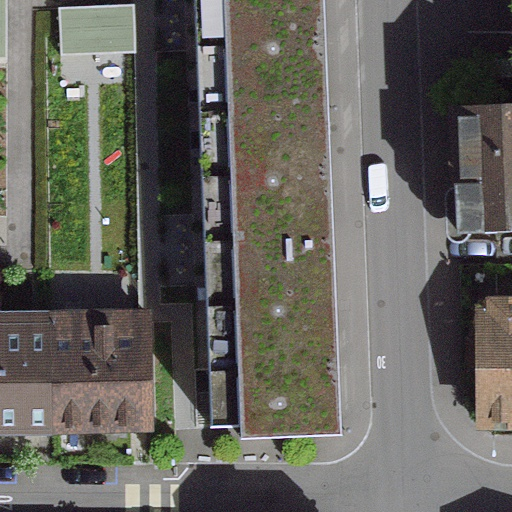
[(201,0),(202,26),(334,20),(333,0),(201,0)]
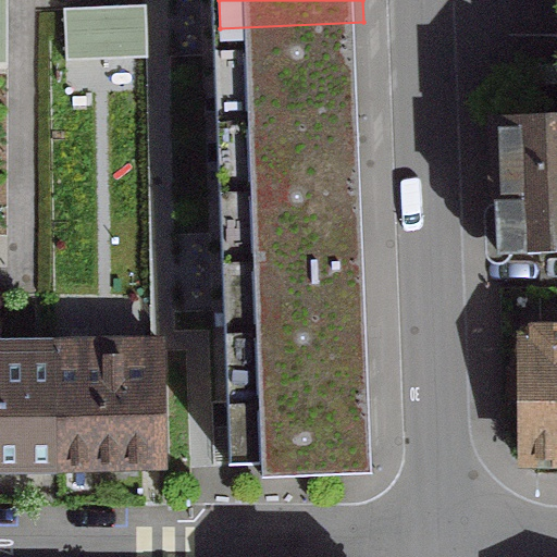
[(363,22),(220,28),(229,463),(261,462),(261,477),(371,472),(363,22)]
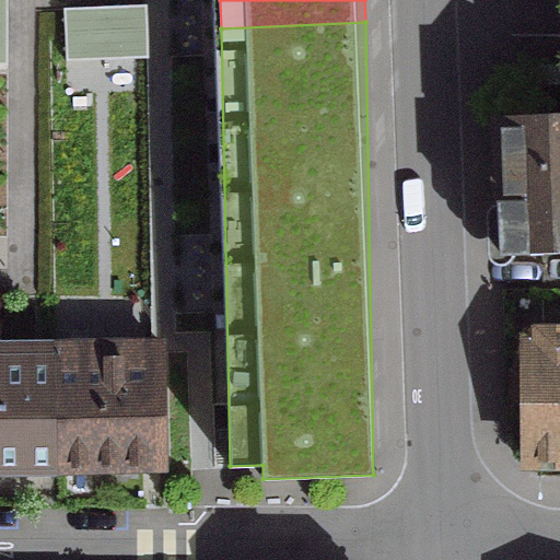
[(559,117),(557,118),(491,120),(496,257),(559,255),(559,117)]
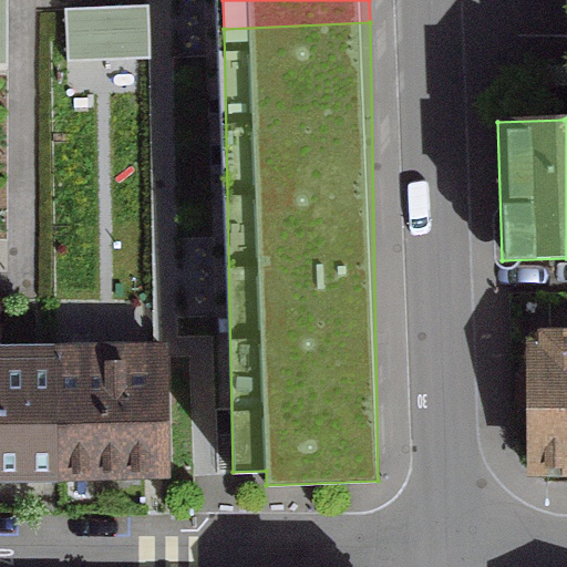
[(538,353),(527,353),(528,467),(566,466),(566,336),(538,337),(538,353)]
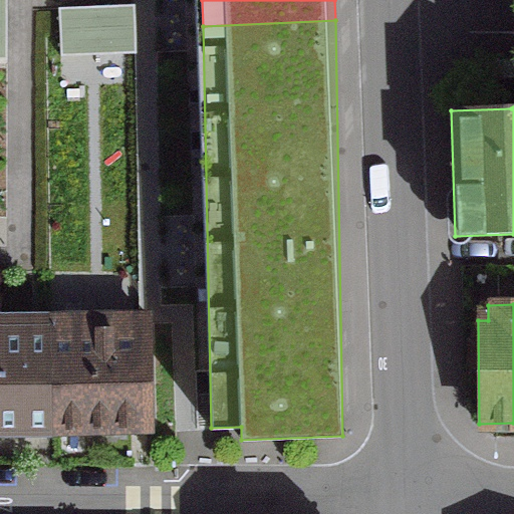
[(154,310),(53,311),(55,436),(155,435),(154,310)]
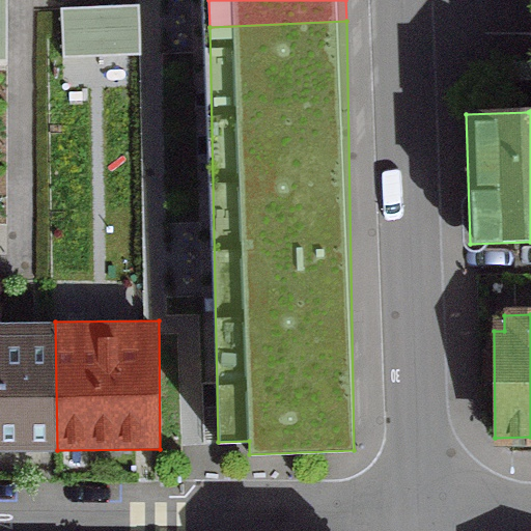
[(0,322),(0,450),(57,450),(55,322),(0,322)]
